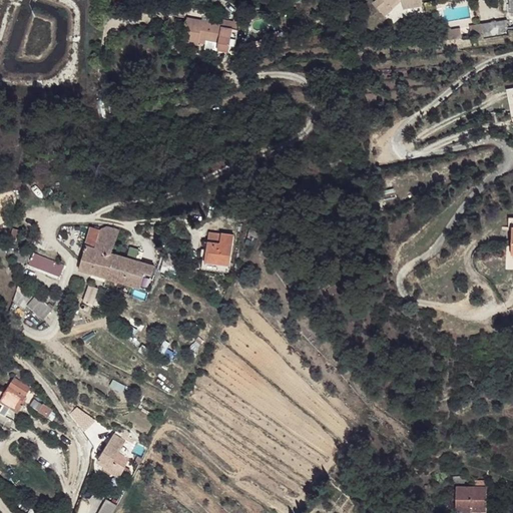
[(362,0),(360,2),(372,14),(380,6),(377,4),(381,0),(387,0),(388,2),(400,0),(362,0)]
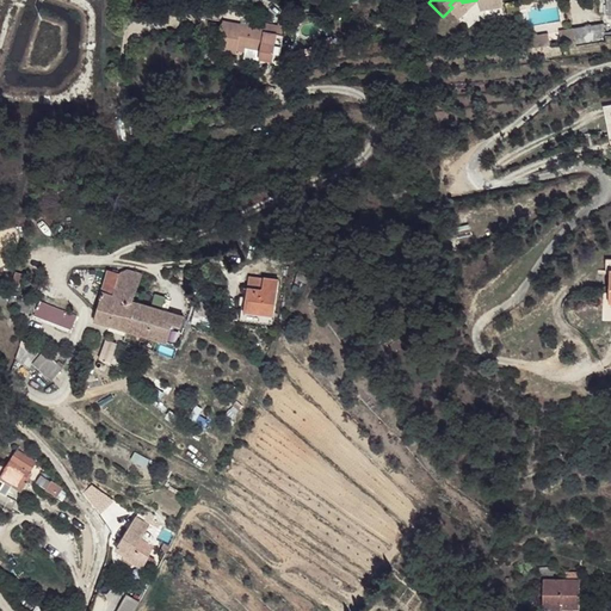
[(609,0),(590,0),(592,16),(610,13),(609,0)]
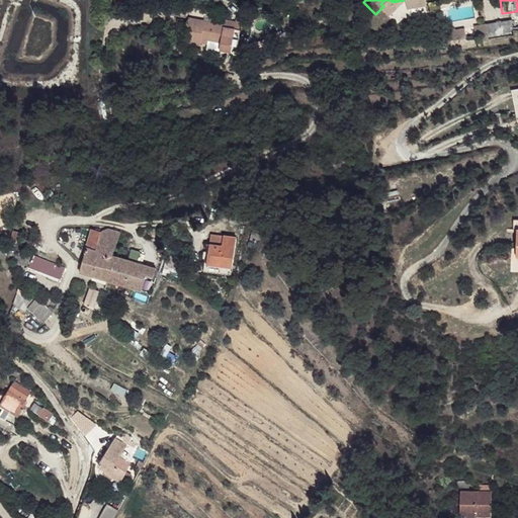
[(224,17),(188,11),(184,37),(199,39),(200,38),(200,33),(221,36),(220,40),(220,44),(232,45),(233,35),(235,22),(224,20),(224,17)]
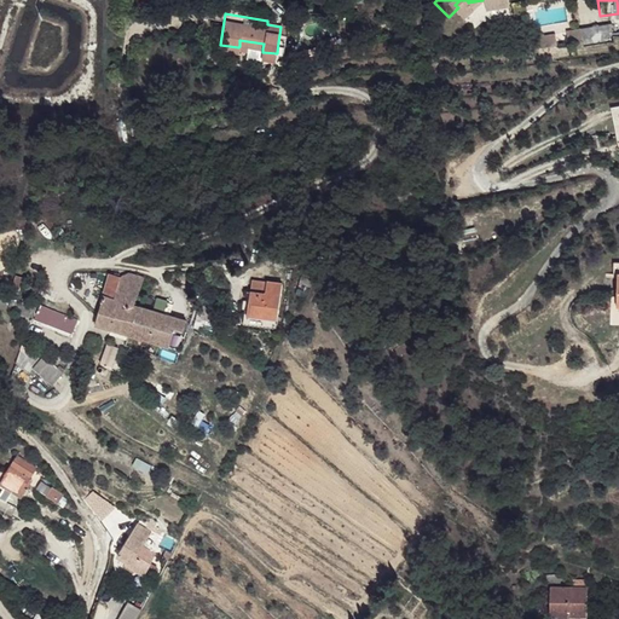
[(267,21),(267,24),(281,27),(282,18),(268,16),(267,21)]
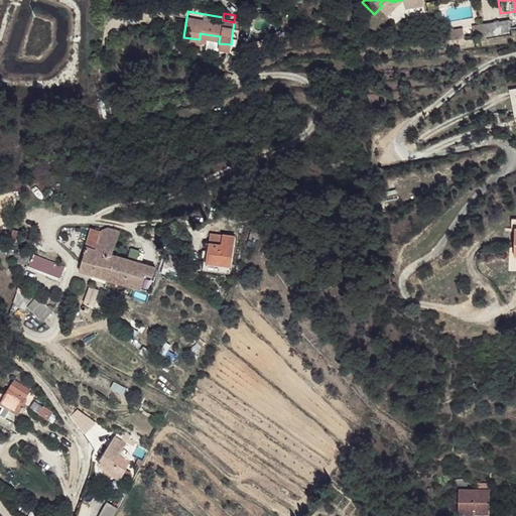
[(496,21),(472,27),(474,37),(475,42),(500,36),(496,21)]
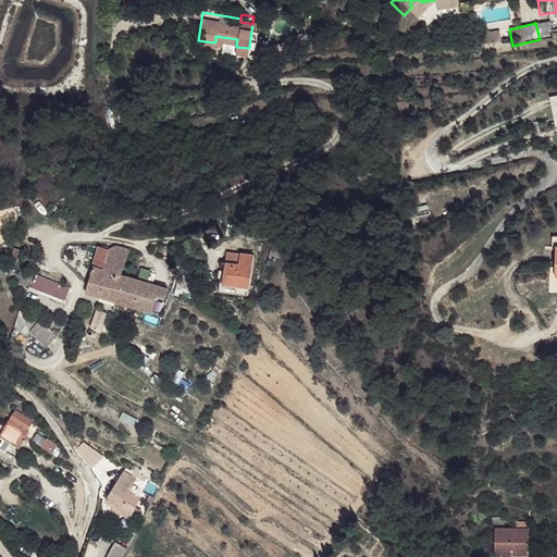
[(509,29),(497,33),(499,44),(511,40),(509,29)]
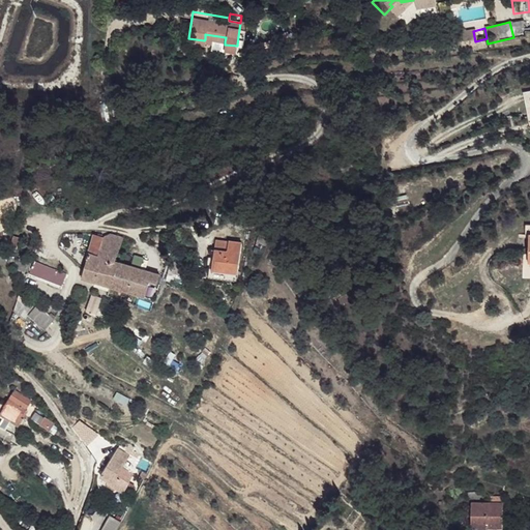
[(464,34),(444,38),(447,49),(466,43),(464,34)]
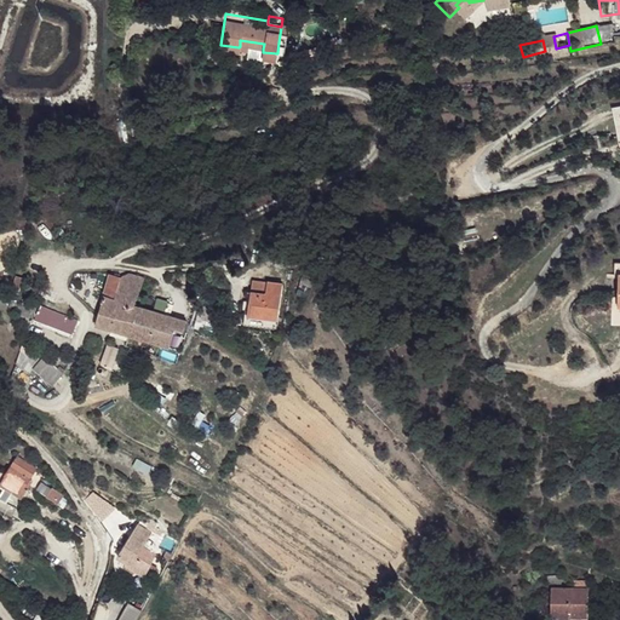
[(277,53),(276,58),(283,59),(287,44),(279,42),(277,53)]
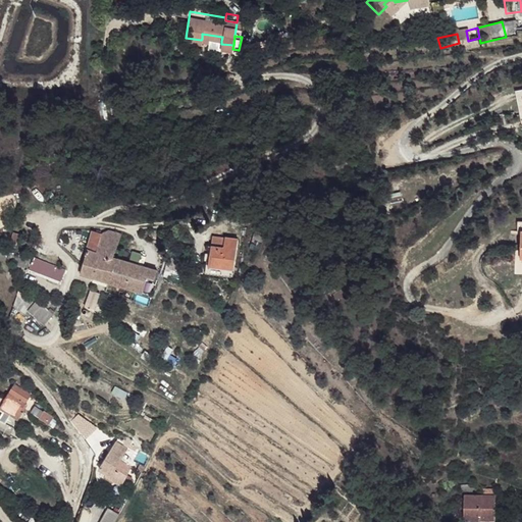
[(101,254),(101,255),(115,259),(115,258),(121,236),(103,230),(102,236),(94,232),(91,246),(99,249),(97,253),(101,254)]
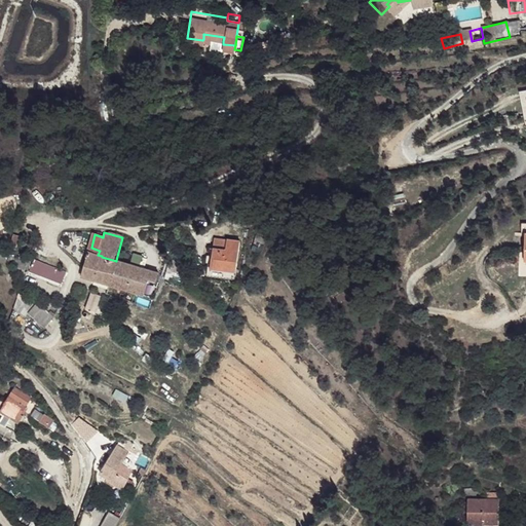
[(214,234),(209,267),(234,271),(240,238),(214,234)]
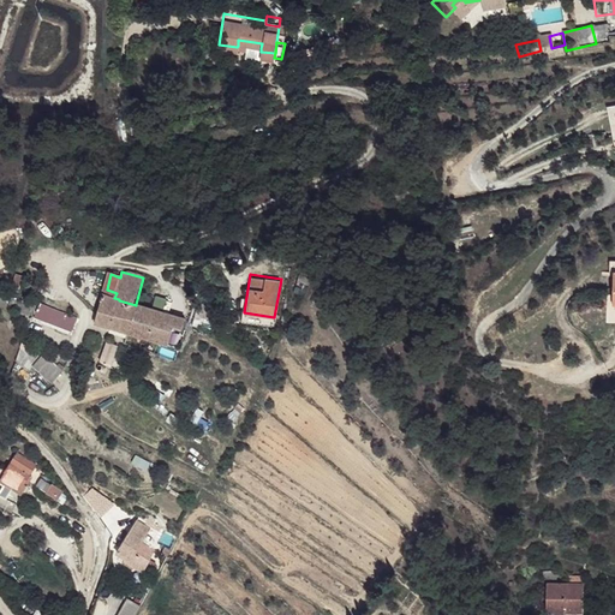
[(114,298),(102,293),(94,321),(109,327),(119,300),(119,299),(114,298)]
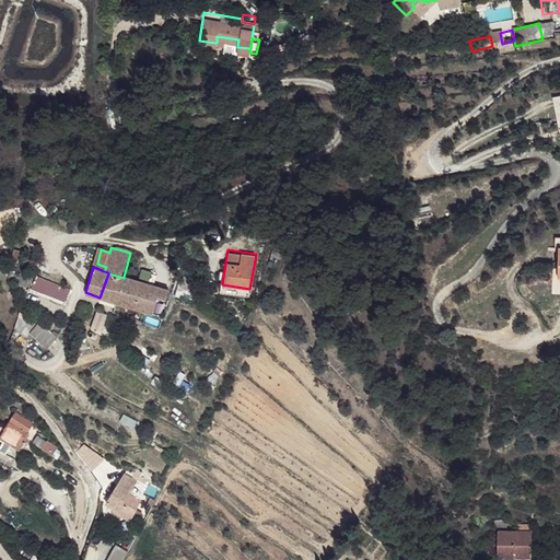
[(124,278),(108,273),(100,298),(118,303),(127,278),(124,277),(124,278)]
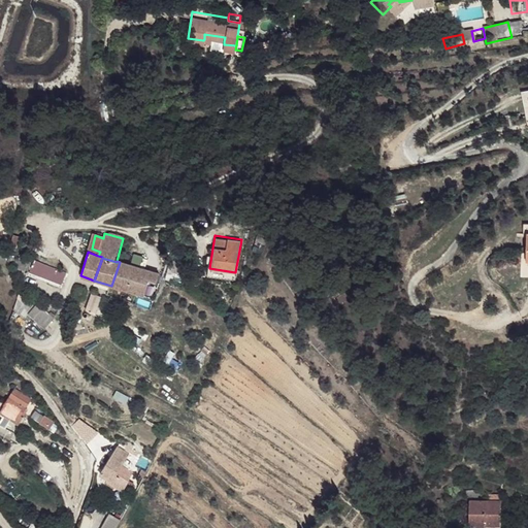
[(130,265),(120,262),(111,286),(123,288),(153,296),(159,273),(130,265)]
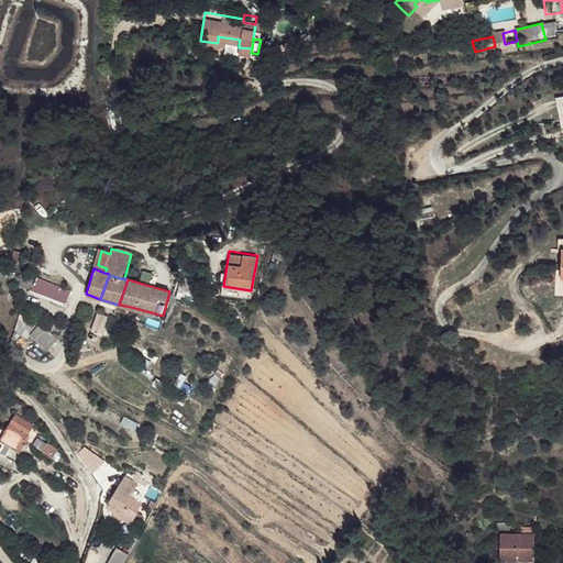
[(59,286),(43,280),(34,294),(56,301),(59,286)]
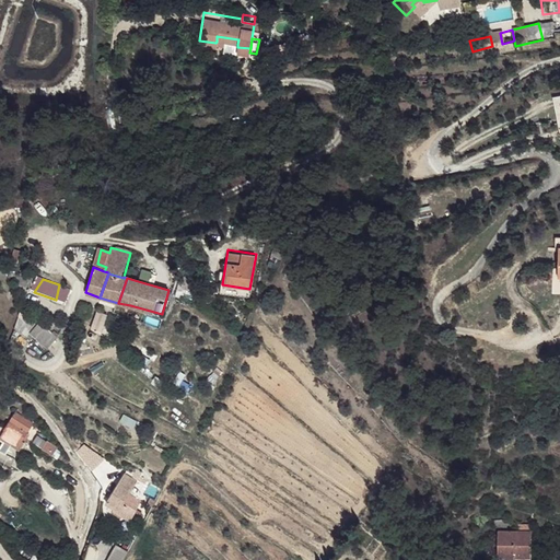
[(72,288),(59,284),(56,300),(67,302),(72,288)]
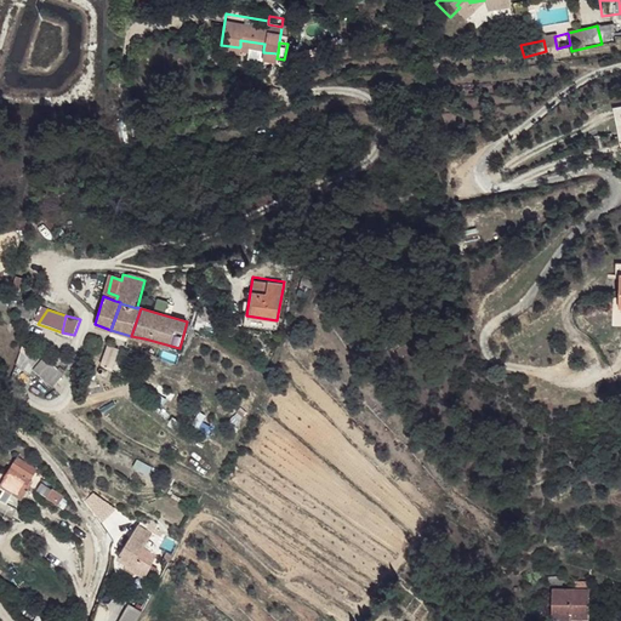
[(46,359),(28,342),(15,374),(27,387),(39,376),(35,372),(46,359)]
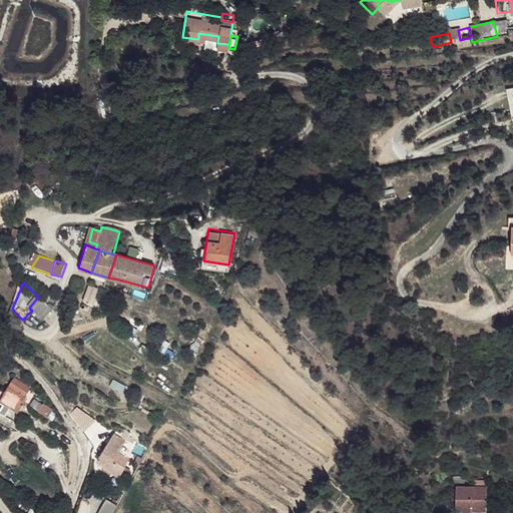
[(53,310),(38,297),(29,308),(32,311),(44,321),(53,310)]
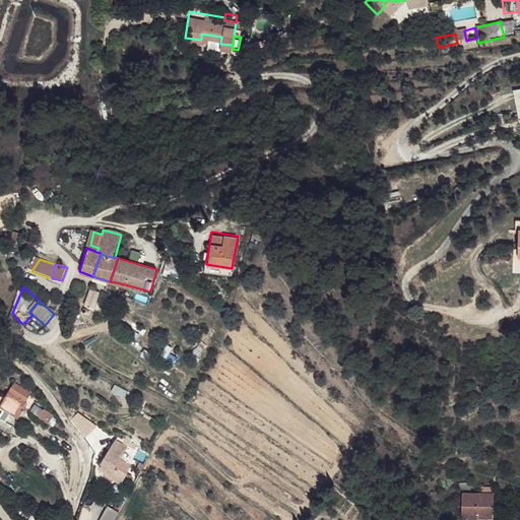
[(13,386),(2,400),(17,411),(28,396),(13,386)]
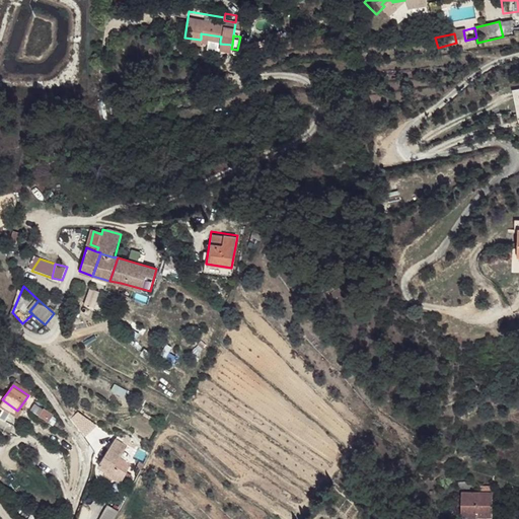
[(2,399),(0,401),(0,409),(13,419),(17,411),(2,399)]
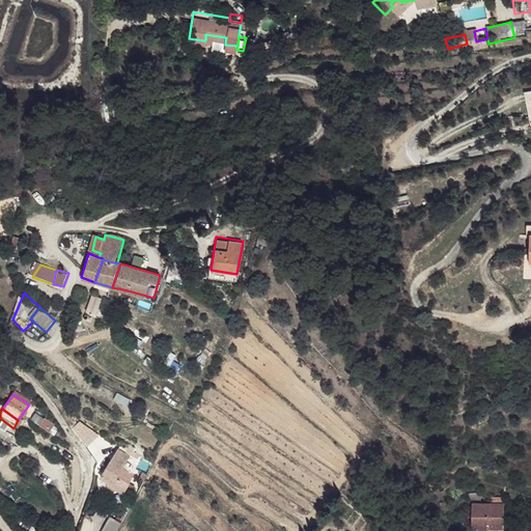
[(104,455),(102,466),(116,474),(118,459),(104,455)]
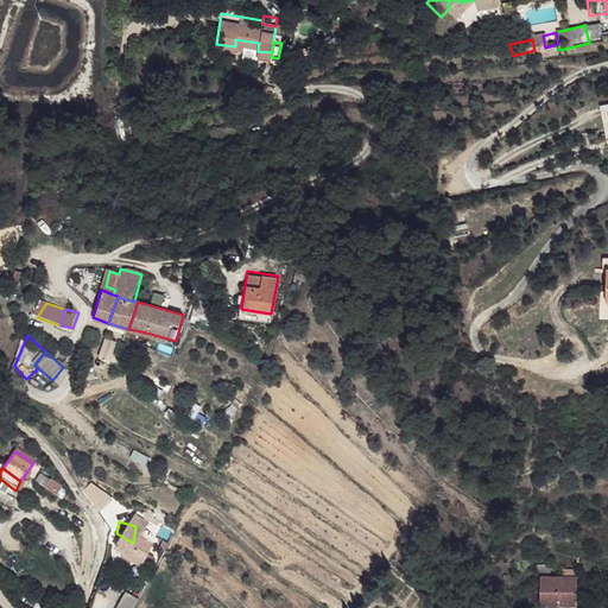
[(133,553),(133,543),(116,533),(114,559),(126,564),(147,569),(150,558),(133,553)]
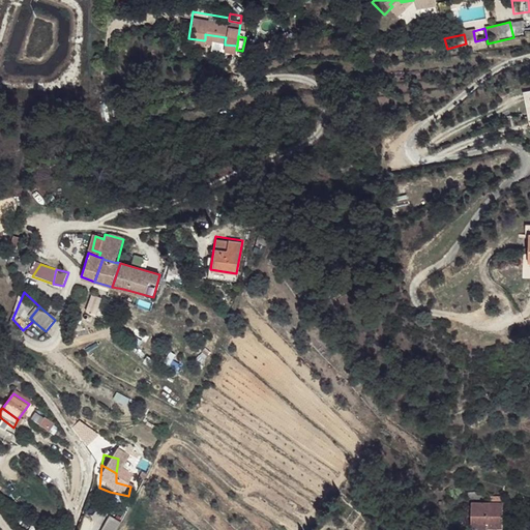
[(502,508),(473,507),(472,525),(486,527),(502,527),(502,508)]
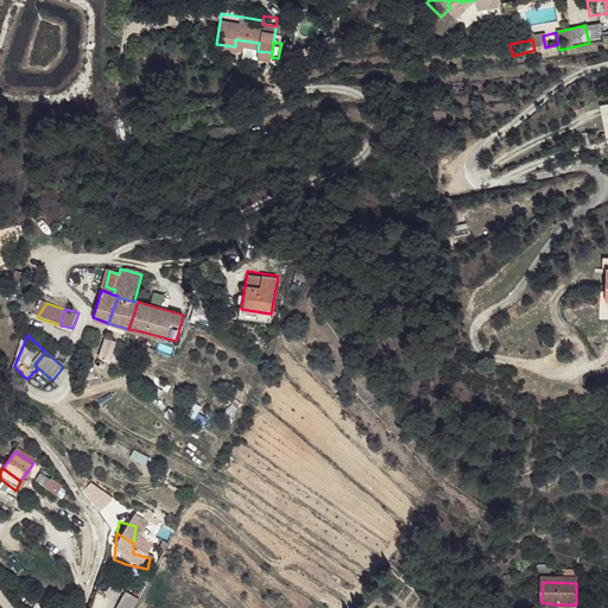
[(132,607),(139,597),(126,590),(115,607),(132,607)]
